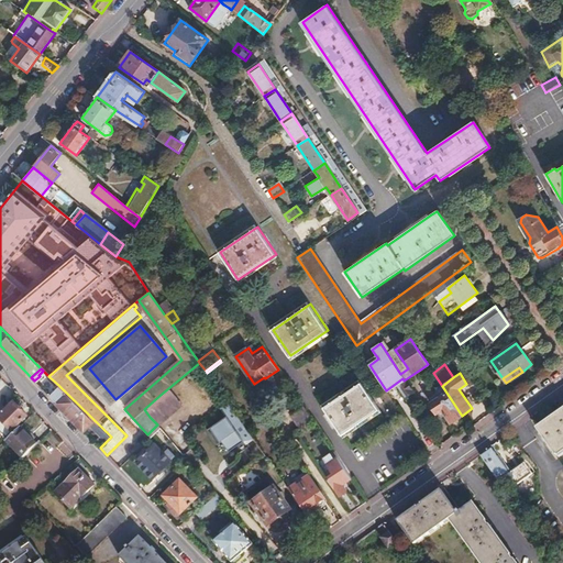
[(362,381),(324,406),(342,433),(381,408),(362,381)]
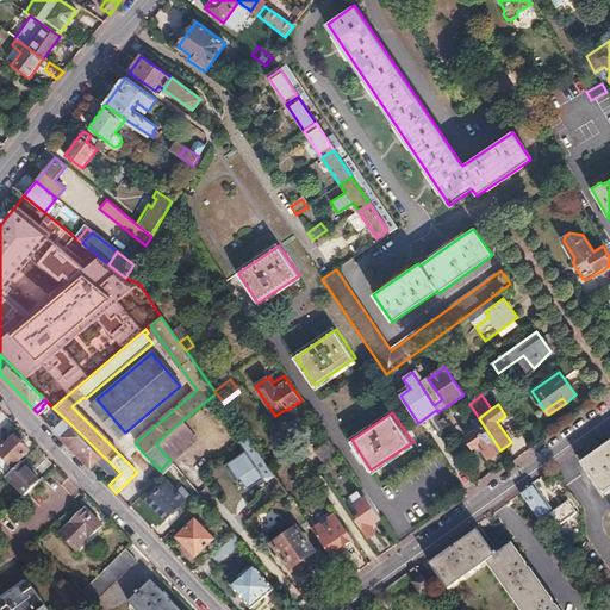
[(437,412),(429,417),(439,430),(447,424),(437,412)]
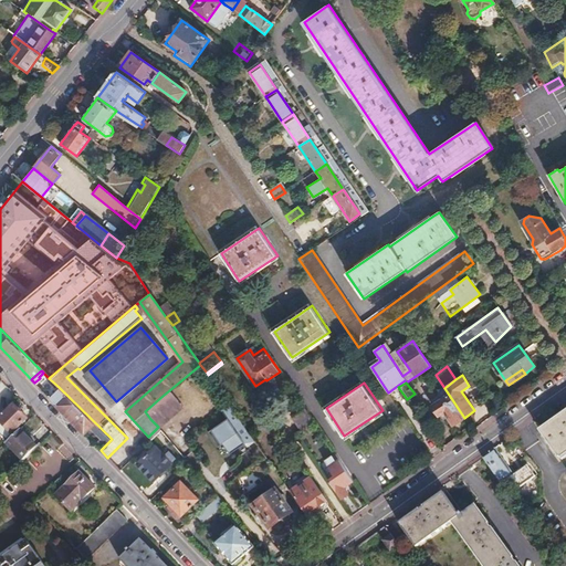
[(59,387),(49,397),(83,432),(88,427),(106,444),(112,439),(59,387)]
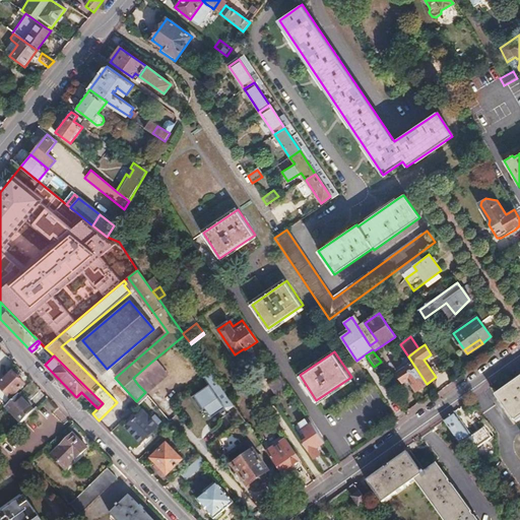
[(412,363),(396,374),(402,383),(407,379),(416,391),(427,384),(412,363)]
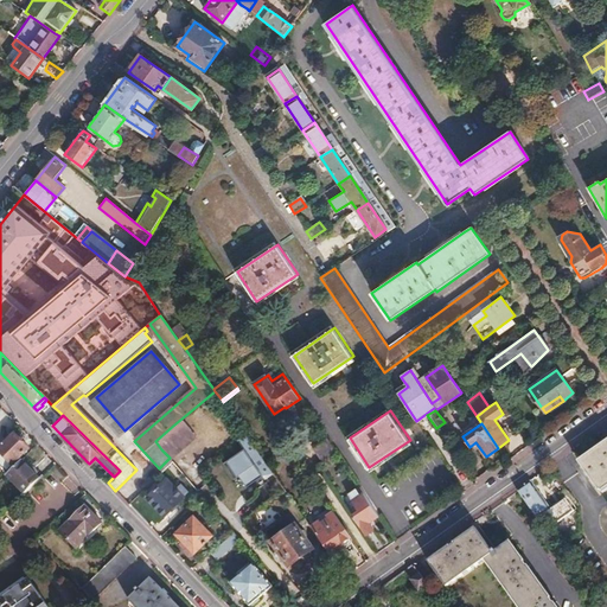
[(174,425),(155,441),(161,449),(180,432),(174,425)]
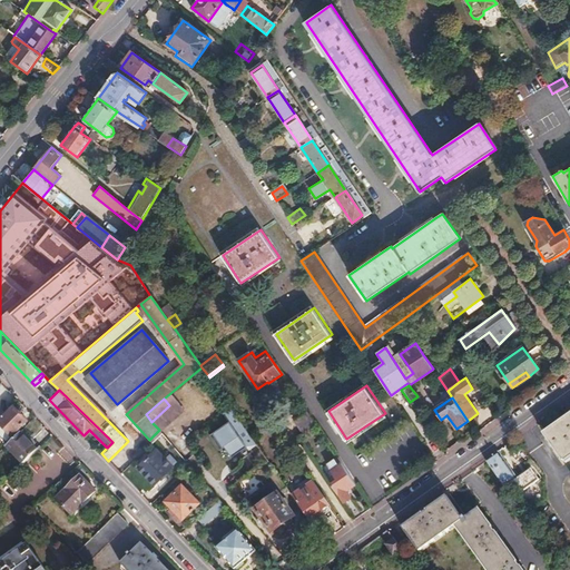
[(234,406),(224,412),(231,423),(212,433),(220,450),(226,446),(233,459),(256,445),(234,406)]
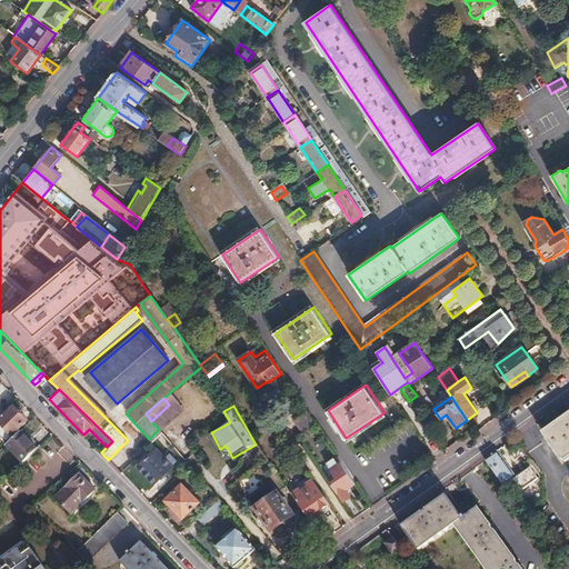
[(13,407),(0,419),(13,433),(27,420),(13,407)]
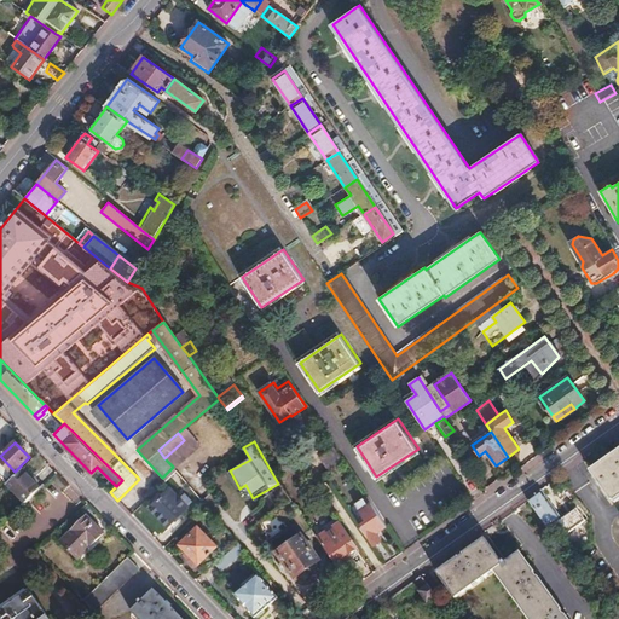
[(334,449),(319,458),(329,472),(343,462),(334,449)]
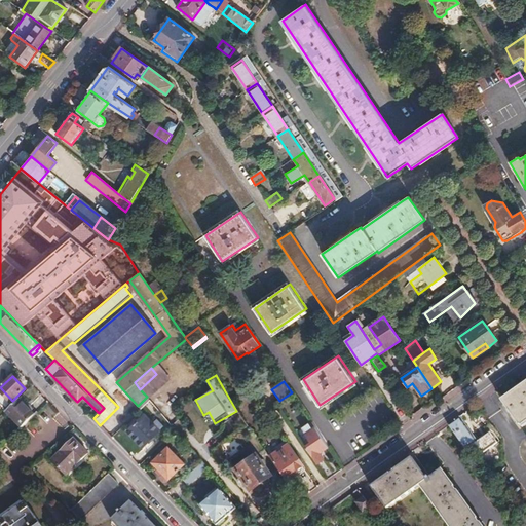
[(525,382),(501,401),(519,425),(525,420),(525,382)]
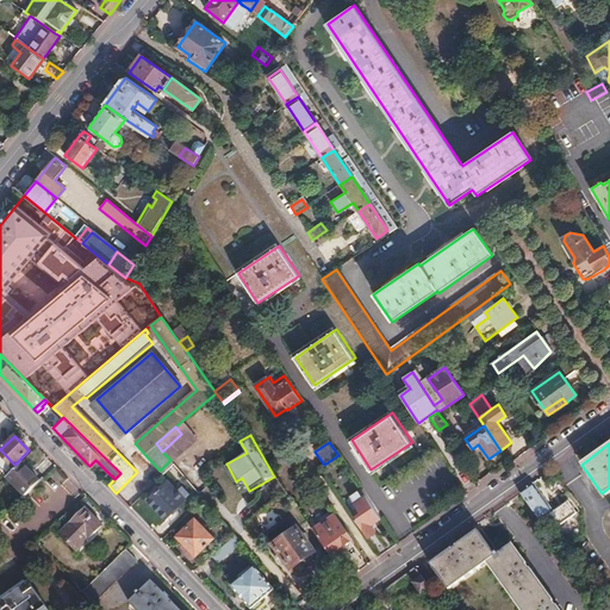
[(22,462),(6,477),(25,496),(39,481),(22,462)]
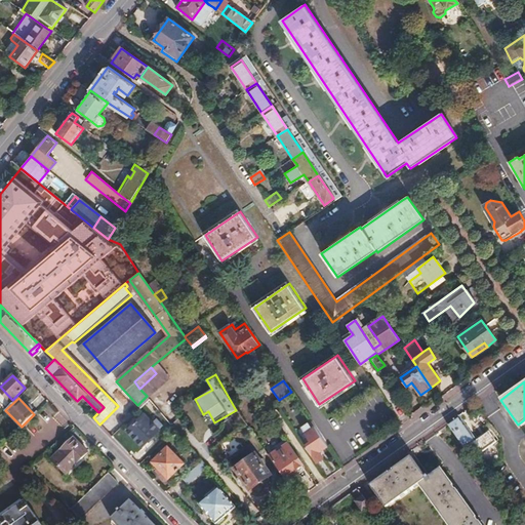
[(143,413),(126,430),(142,445),(162,425),(158,420),(154,425),(143,413)]
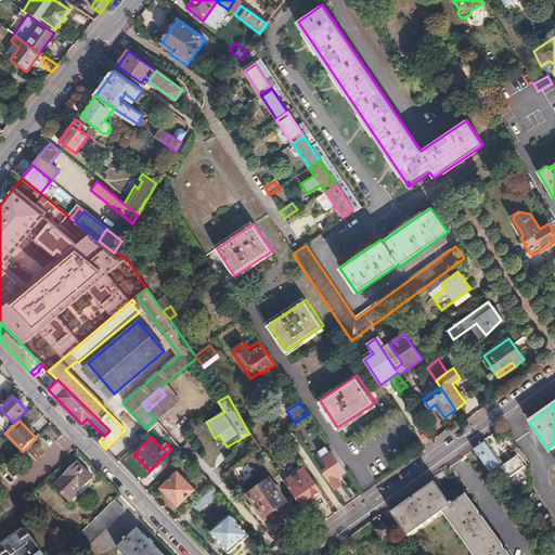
[(486,439),(473,449),(474,449),(494,479),(506,470),(511,477),(526,465),(518,454),(504,464),(486,439)]
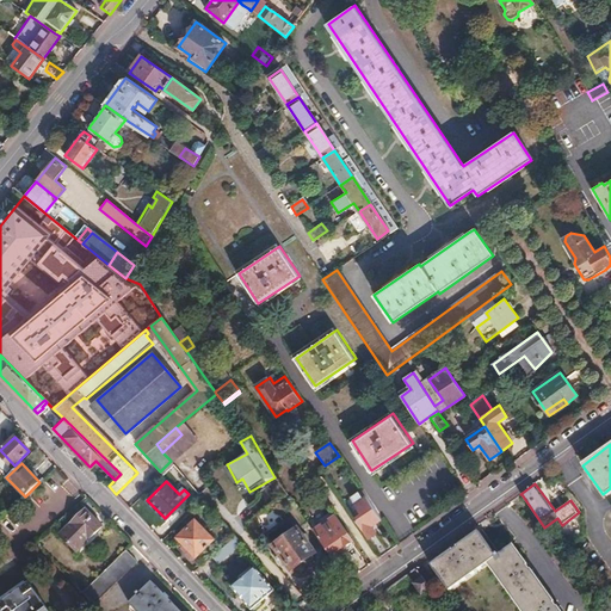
[(215,506),(220,503),(208,489),(203,493),(215,506)]
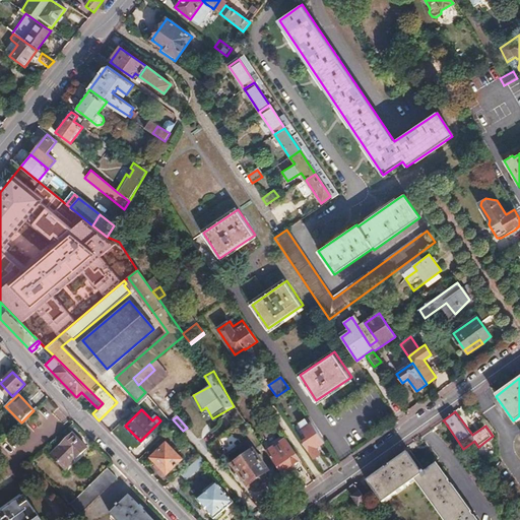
[(308,417),(299,424),(308,436),(301,440),(313,458),(319,453),(315,447),(324,441),(308,417)]
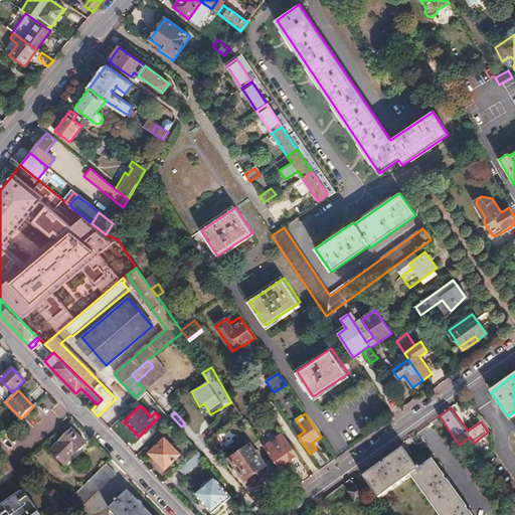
[(71,431),(50,451),(64,466),(88,444),(78,435),(77,437),(71,431)]
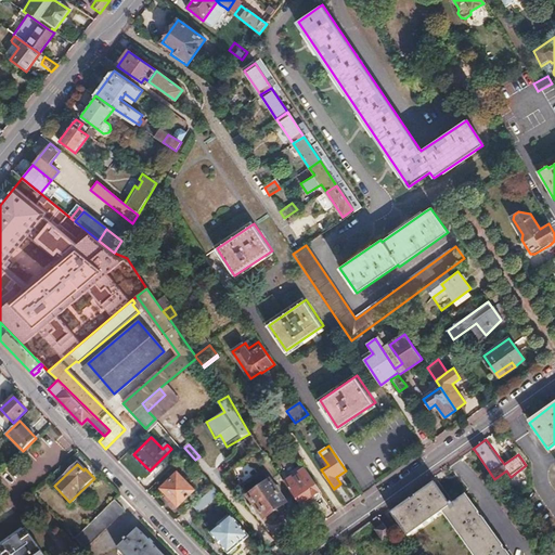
[(250,482),(249,469),(237,469),(239,482),(250,482)]
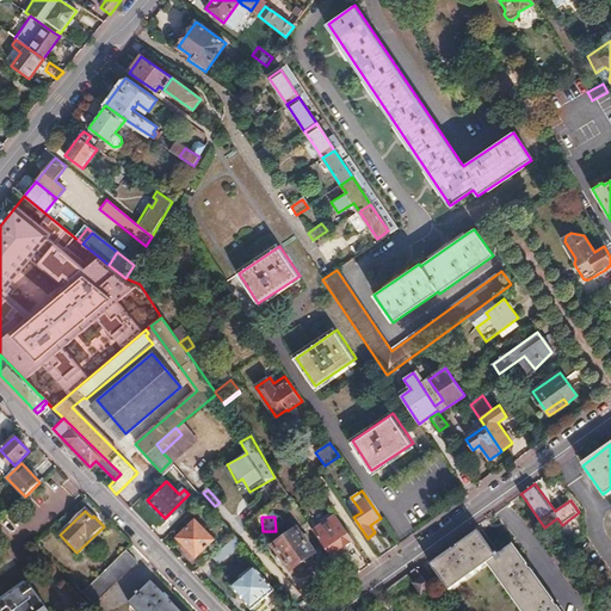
[(335,517),(313,532),(331,556),(352,542),(335,517)]
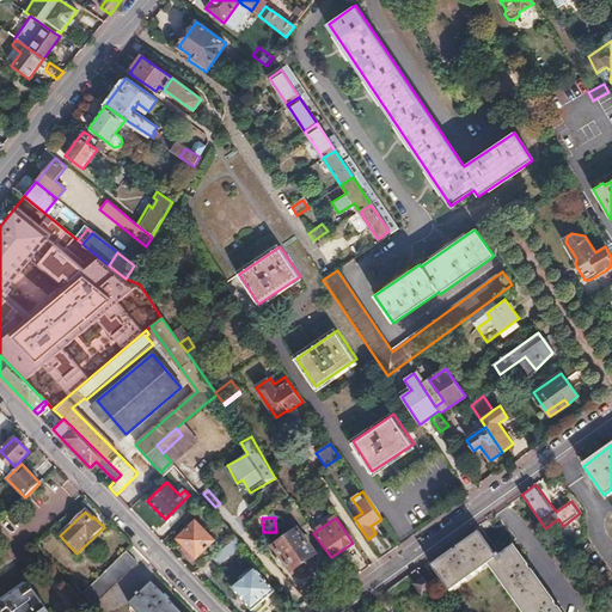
[(195,519),(176,537),(187,548),(185,549),(185,555),(189,558),(195,557),(214,538),(195,519)]
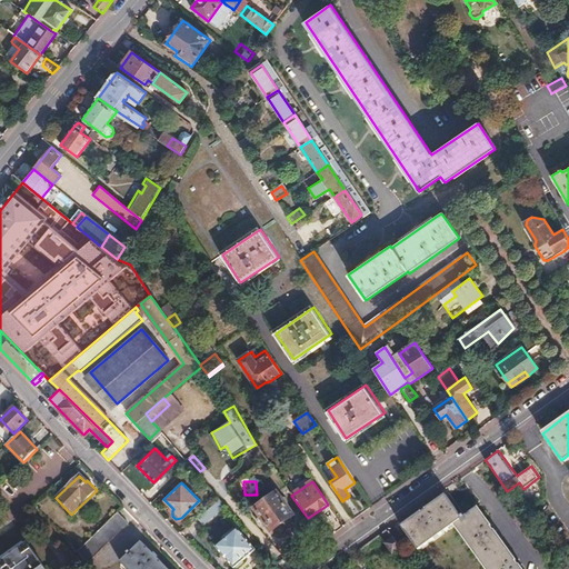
[(278,492),(256,509),(271,531),(295,515),(278,492)]
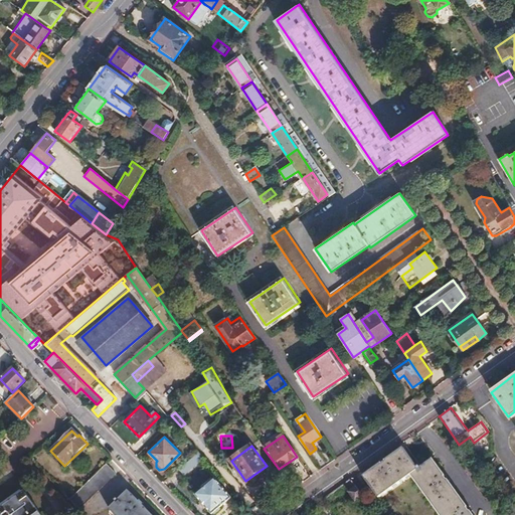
[(403,449),(363,477),(378,498),(410,475),(440,514),(471,514),(432,460),(418,469),(403,449)]
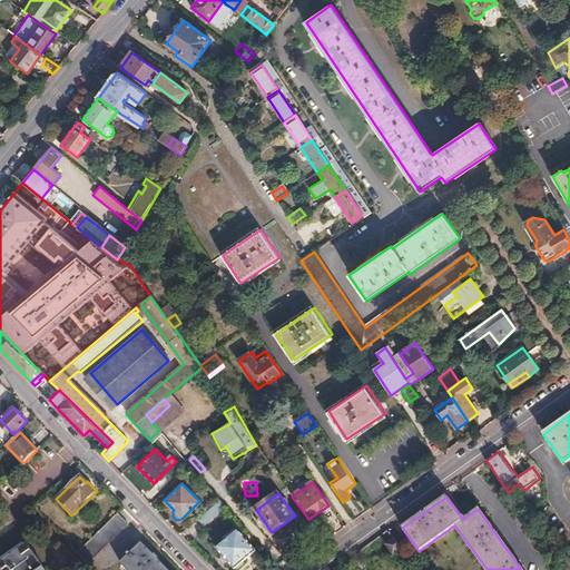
[(218,501),(208,511),(213,517),(224,508),(218,501)]
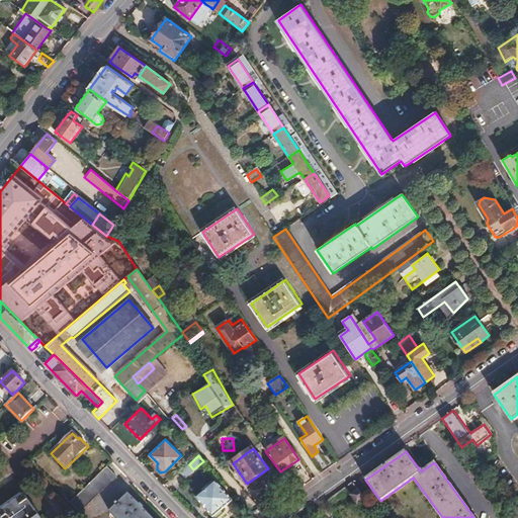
[(107,464),(69,503),(79,513),(116,476),(107,464)]
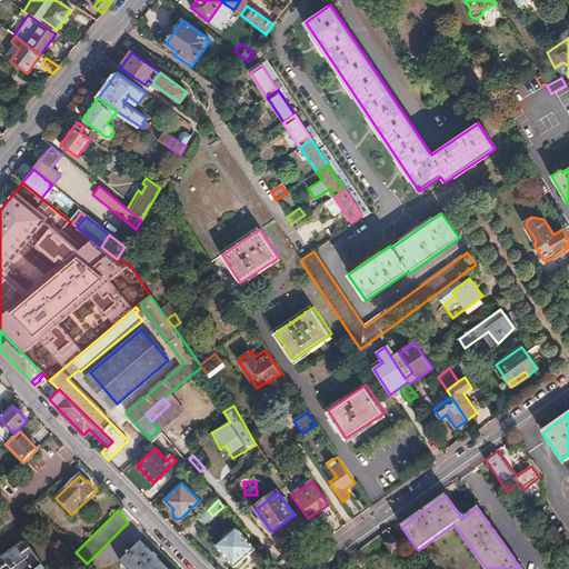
[(237,528),(215,547),(233,568),(255,550),(237,528)]
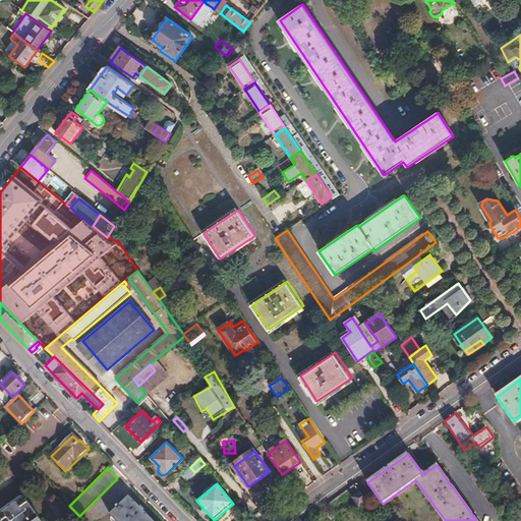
[(360,494),(355,498),(359,504),(365,500),(360,494)]
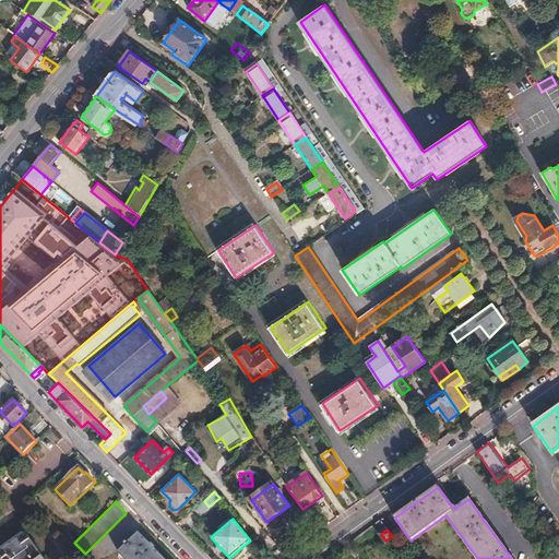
[(165,558),(139,531),(118,551),(126,558),(165,558)]
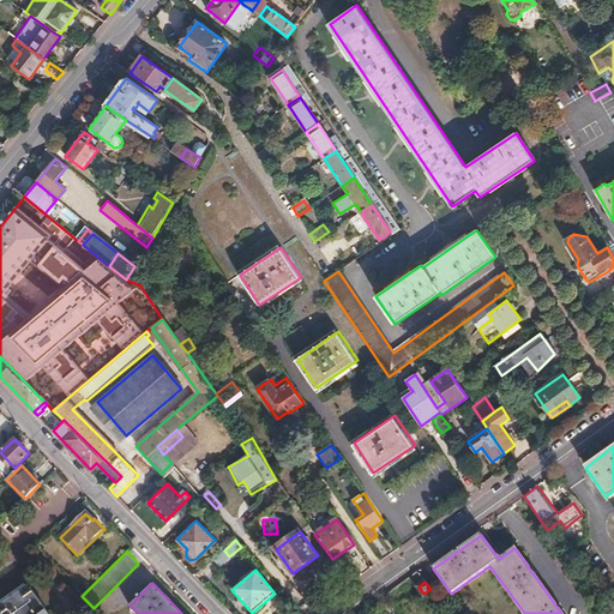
[(0,613),(44,613),(48,612),(30,585),(23,590),(22,589),(0,603),(0,613)]
